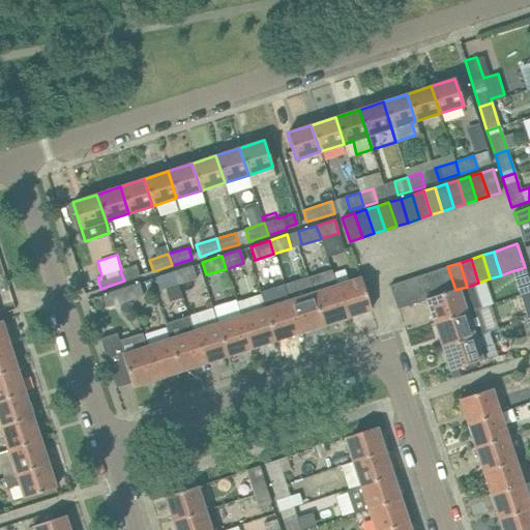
[(140,276),(136,265),(121,270),(120,270),(124,281),(140,276)]
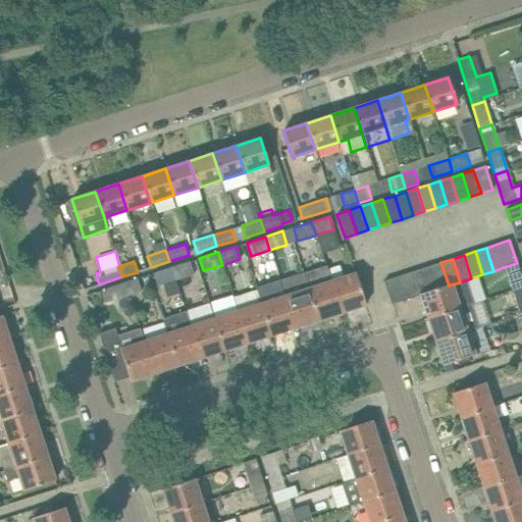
[(175,280),(193,274),(189,262),(171,267),(175,280)]
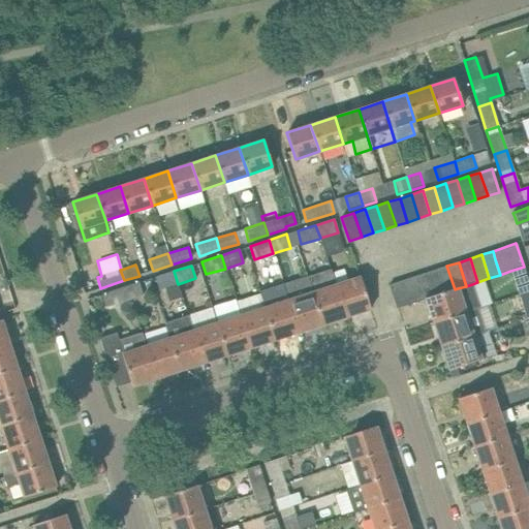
[(455,289),(446,266),(435,270),(443,292),(443,293),(455,289)]
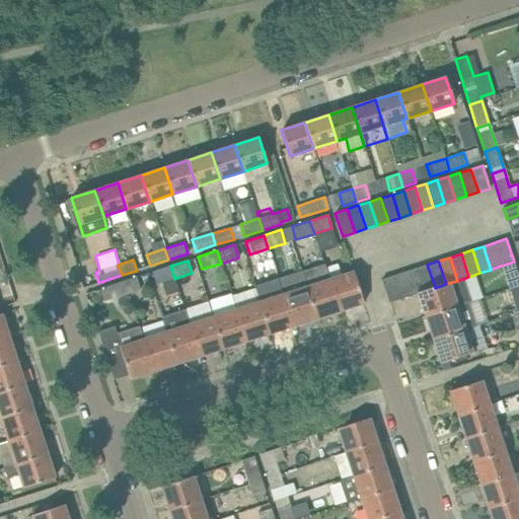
[(518,285),(518,277),(514,262),(501,266),(509,289),(518,285)]
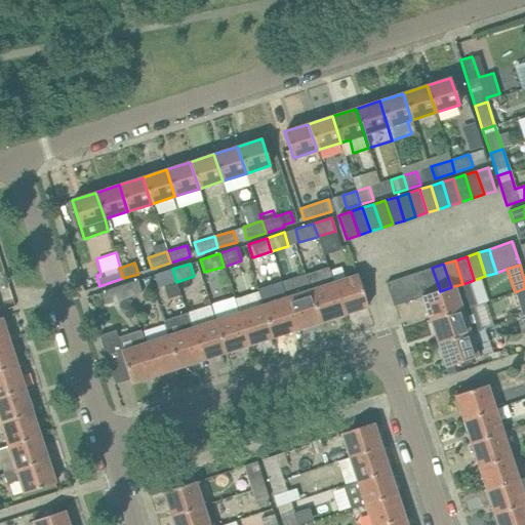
[(305,275),(309,290),(320,322),(344,315),(332,282),(327,267),(305,275)]
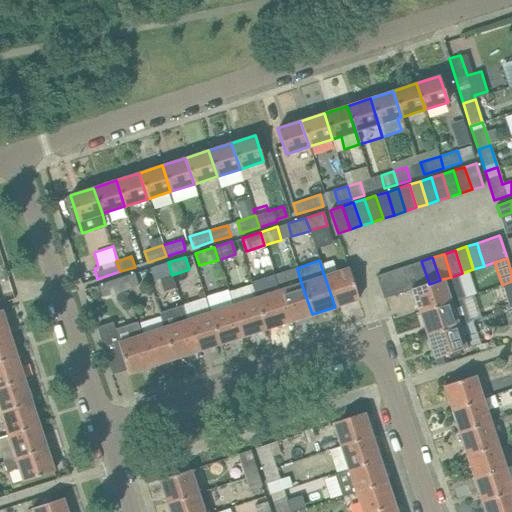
[(429,284),(429,283),(421,261),(410,265),(418,287),(429,284)]
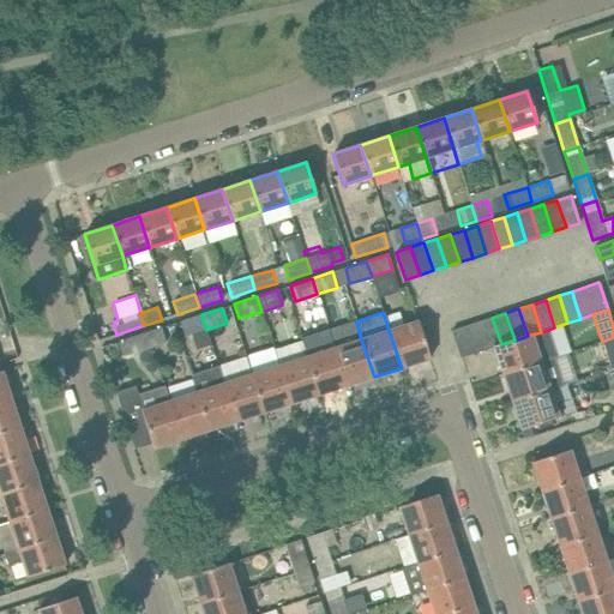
[(202,314),(179,321),(184,337),(206,330),(202,314)]
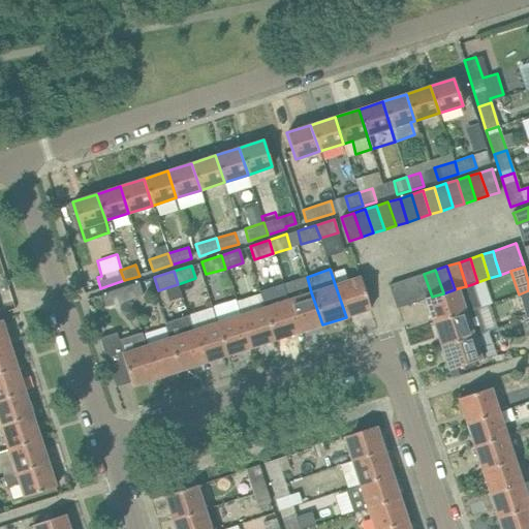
[(421,301),(426,300),(432,297),(424,274),(412,277),(421,301)]
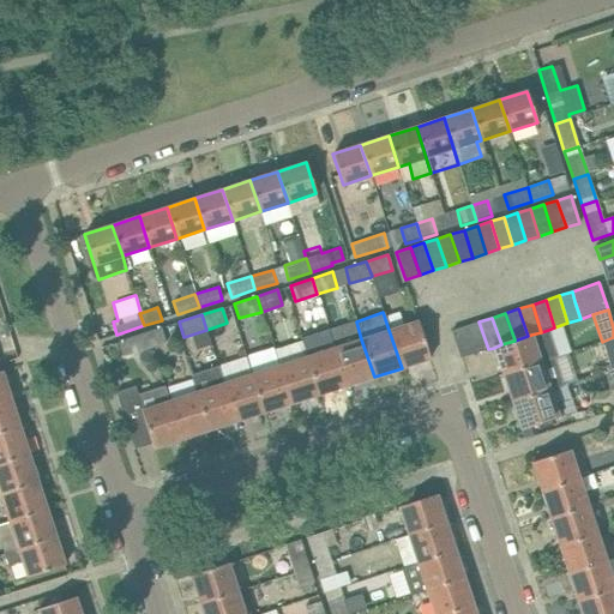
[(417,321),(389,330),(402,368),(429,359),(417,321)]
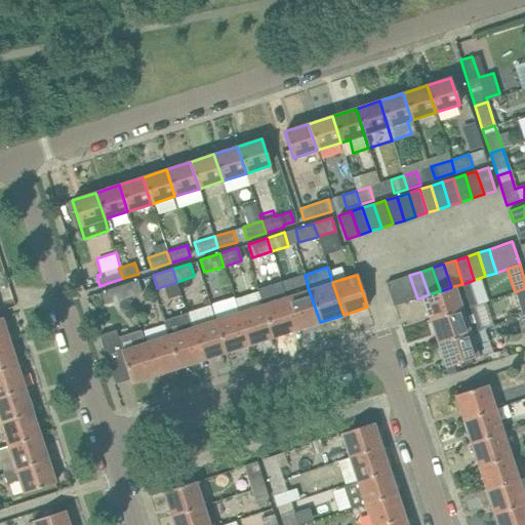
[(406,303),(417,298),(409,275),(398,279),(406,303)]
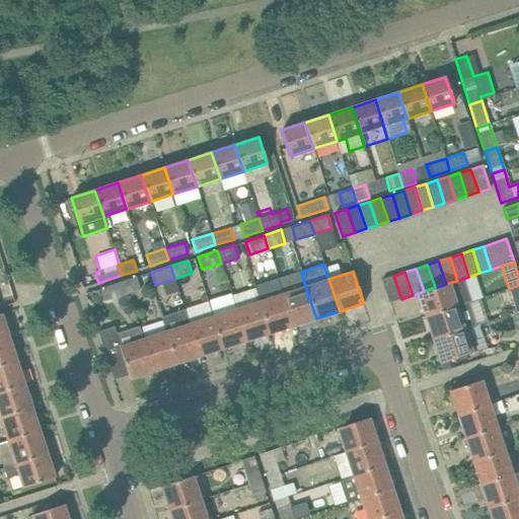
[(393,276),(381,280),(389,303),(401,299),(393,276)]
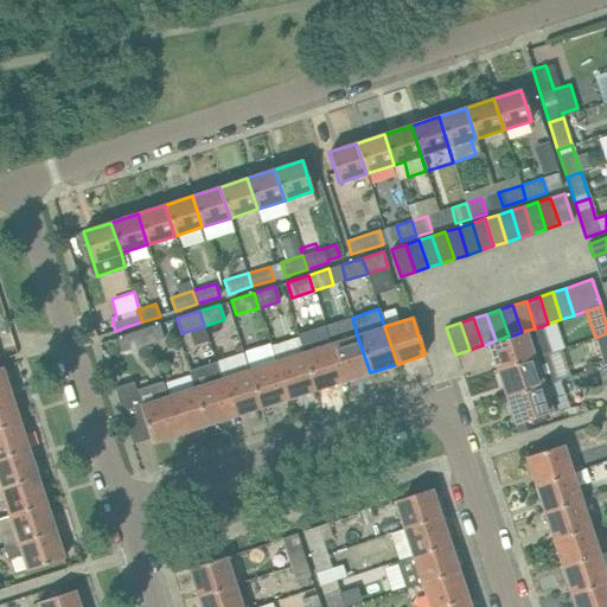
[(142,345),(165,338),(160,324),(138,331),(142,345)]
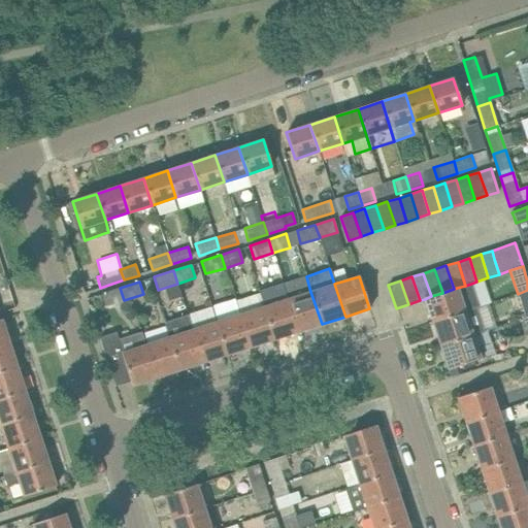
[(425,299),(432,322),(476,307),(479,306),(471,284),(465,286),(457,288),(454,289),(442,293),(431,296),(425,299)]
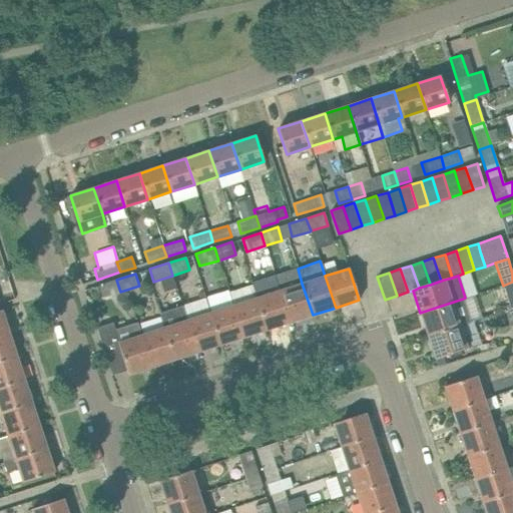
[(510,309),(512,308),(512,282),(503,286),(510,309)]
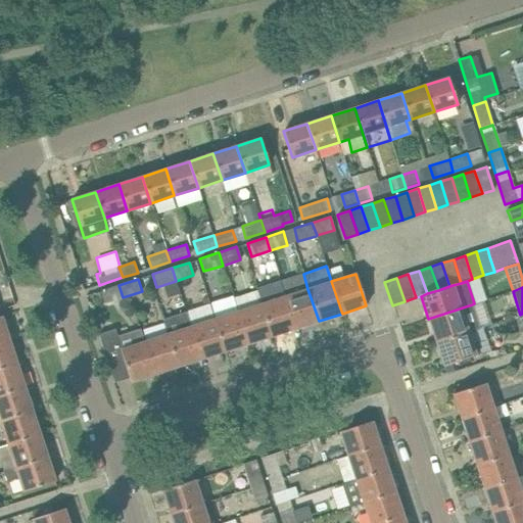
[(319,321),(307,289),(285,296),(295,329),(319,321)]
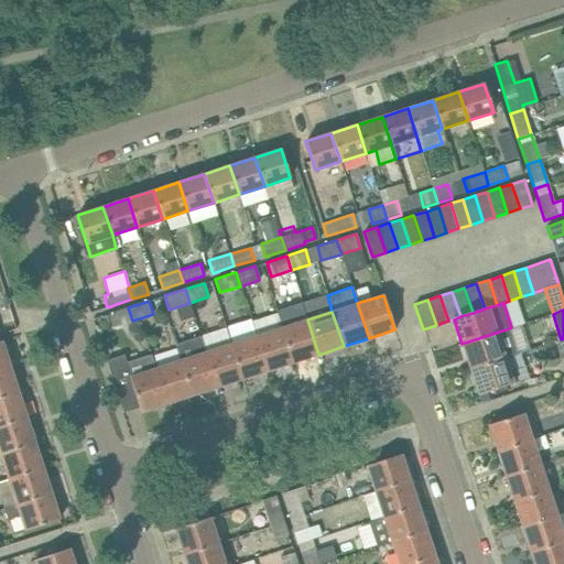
[(318,355),(307,320),(282,328),(293,362),(318,355)]
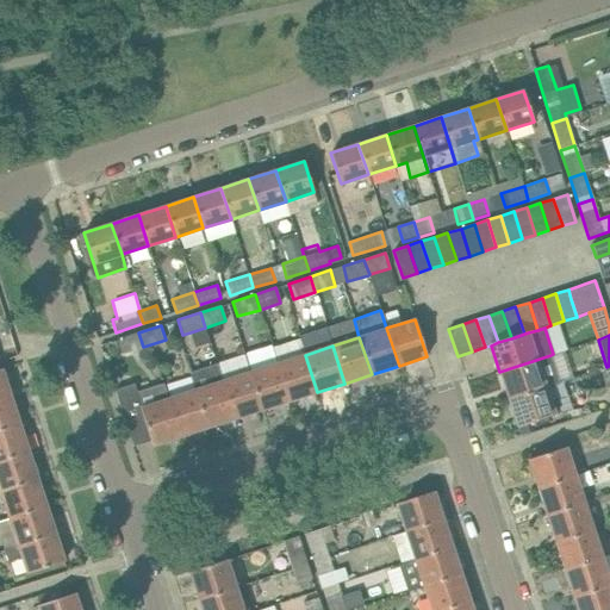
[(262,410),(250,372),(244,355),(217,363),(235,418),(262,410)]
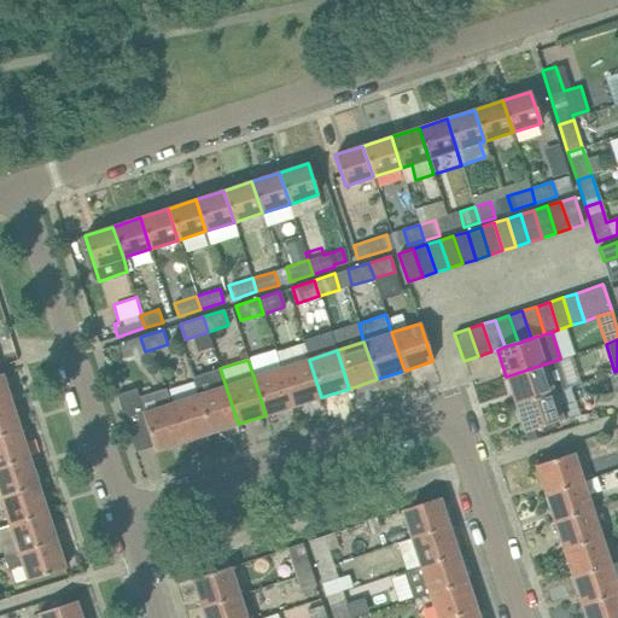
[(321,397),(309,360),(281,368),(293,406),(321,397)]
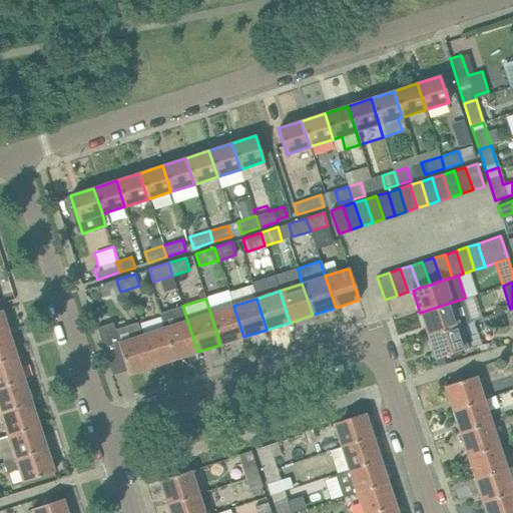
[(463,299),(420,313),(428,336),(459,326),(470,322),(463,299)]
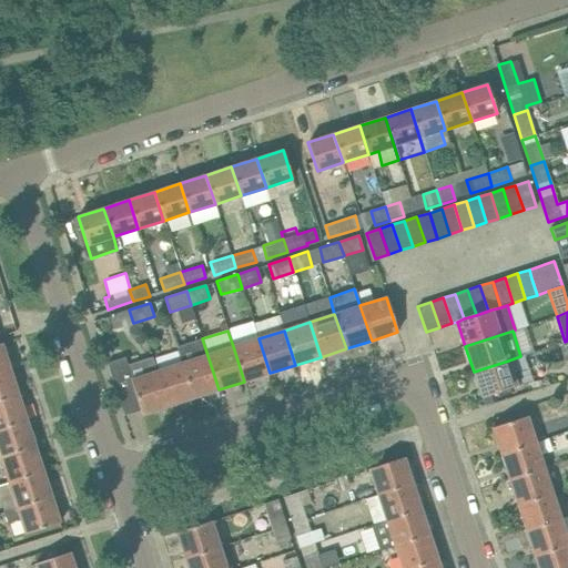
[(176,346),(182,363),(193,398),(219,389),(202,338),(176,346)]
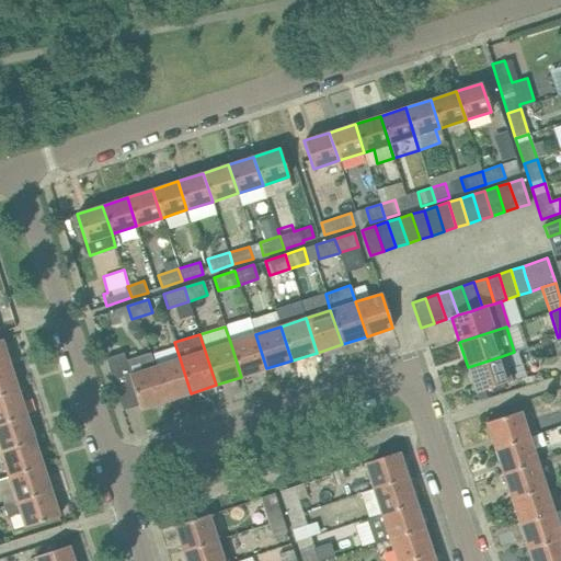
[(266,368),(255,334),(230,342),(241,377),(266,368)]
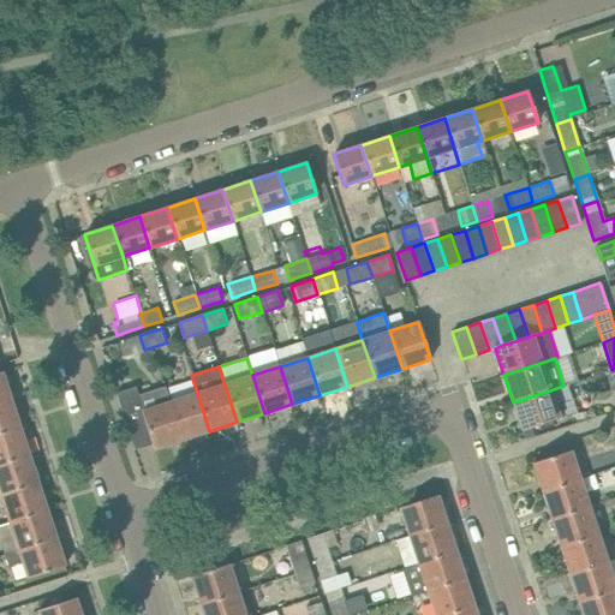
[(1,371),(0,371),(0,404),(11,400),(1,371)]
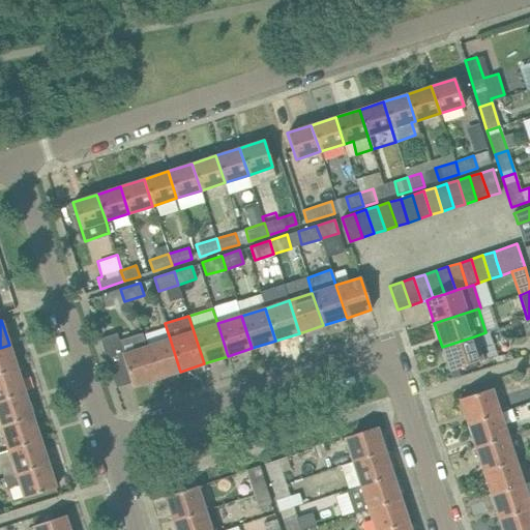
[(109,369),(124,363),(131,387),(156,379),(146,347),(142,333),(119,341),(116,333),(99,339),(109,369)]
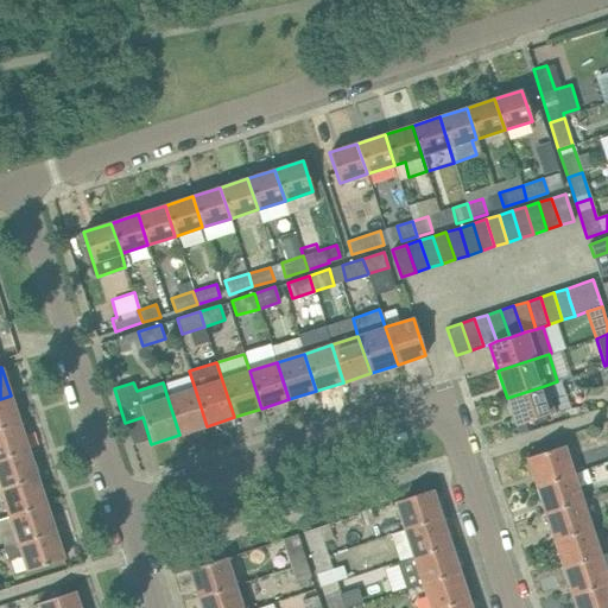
[(544,386),(507,398),(515,425),(553,413),(550,404),(544,386)]
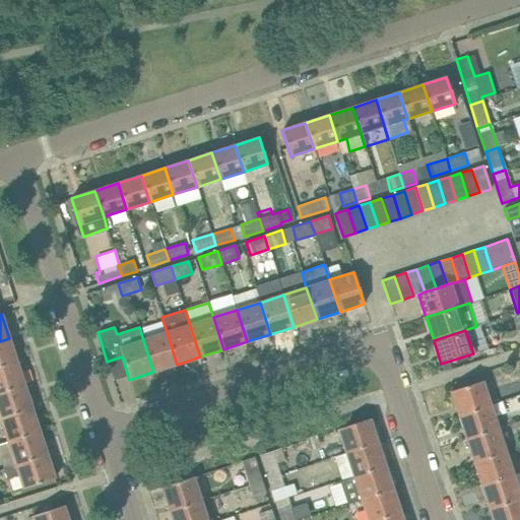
[(177,365),(167,332),(143,340),(153,372),(177,365)]
